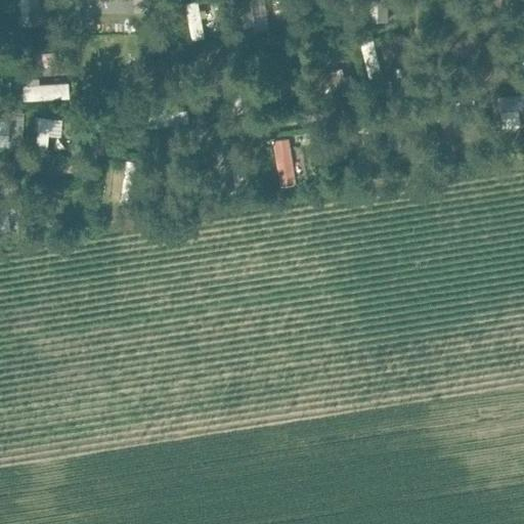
[(19,0),(23,24),(30,23),(28,0),(19,0)]
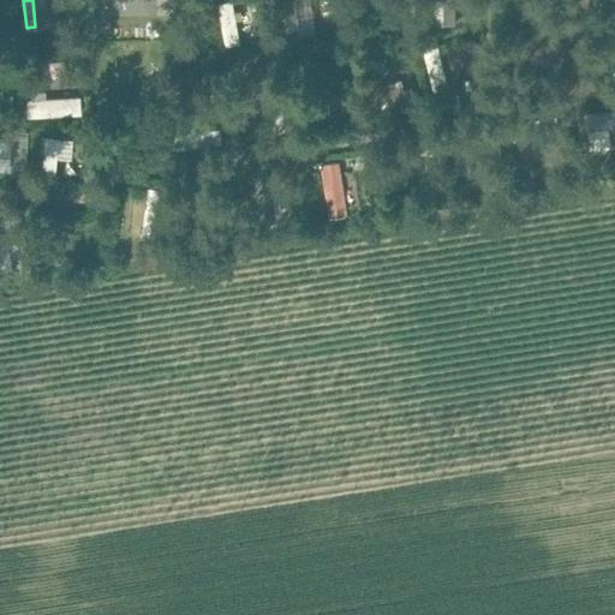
[(233,10),(249,6),(246,0),(222,0),(218,1),(227,45),(240,42),(233,10)]
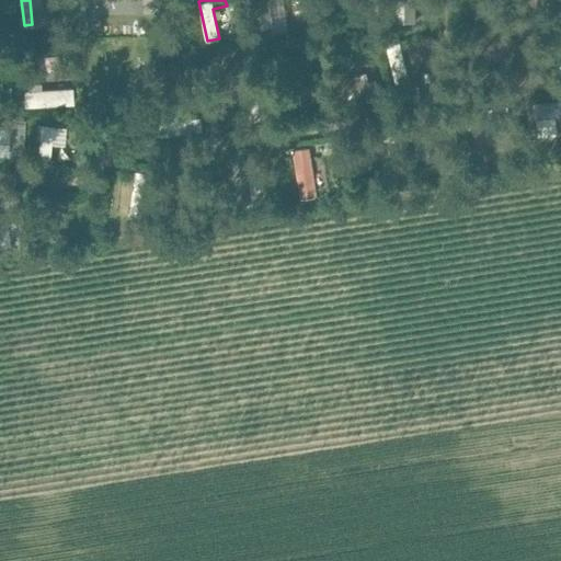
[(285,0),(271,0),(271,29),(285,30),(285,0)]
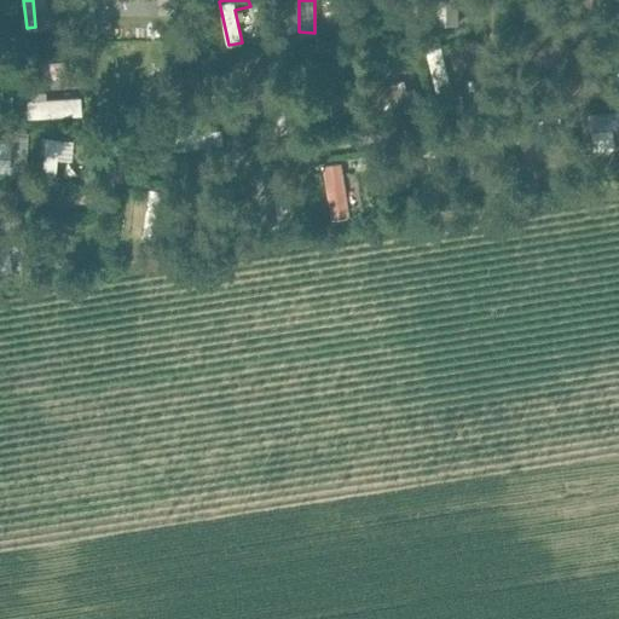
[(450,86),(441,47),(429,50),(438,88),(450,86)]
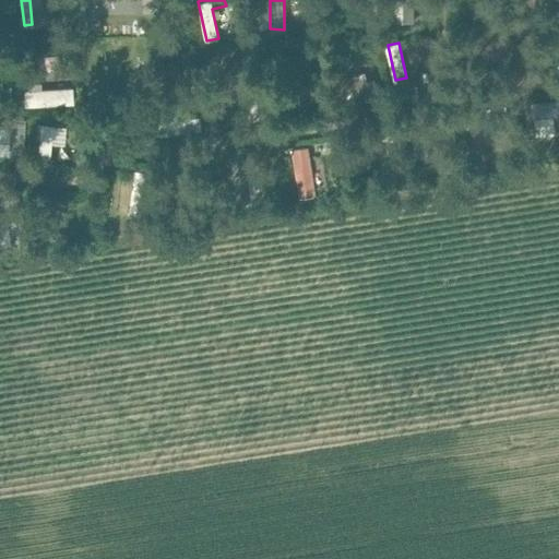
[(340,80),(345,99),(377,91),(371,72),(340,80)]
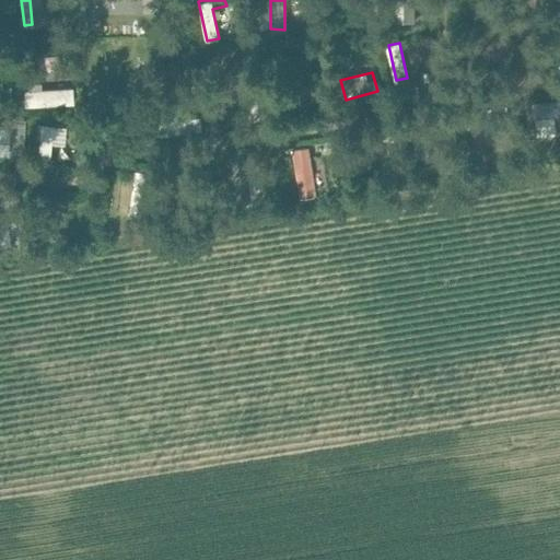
[(39,94),(23,95),(23,108),(72,106),(71,89),(38,91),(39,94)]
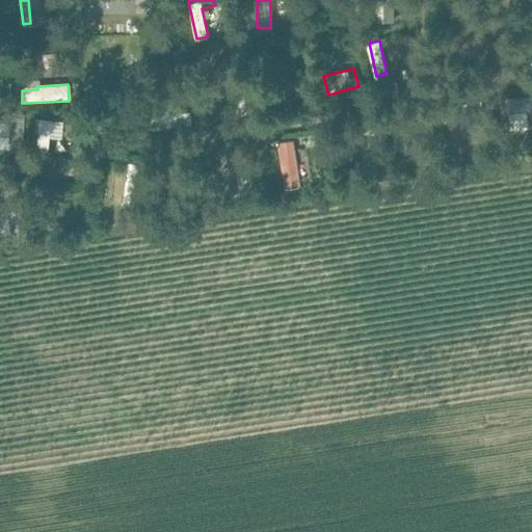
[(507,113),(531,112),(531,95),(506,96),(507,113)]
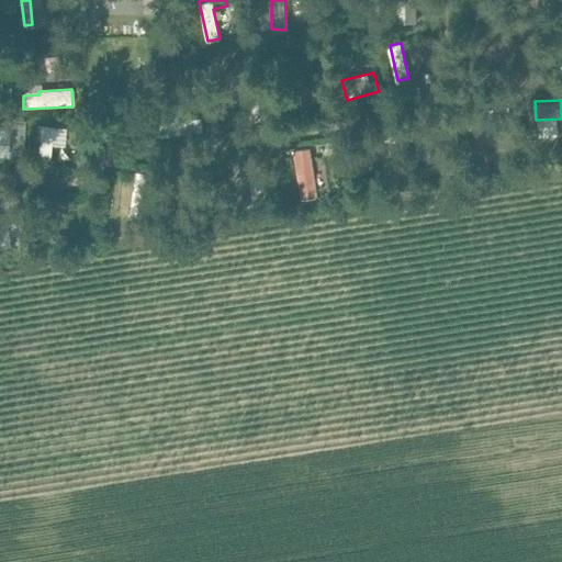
[(10,122),(7,164),(21,165),(24,123),(10,122)]
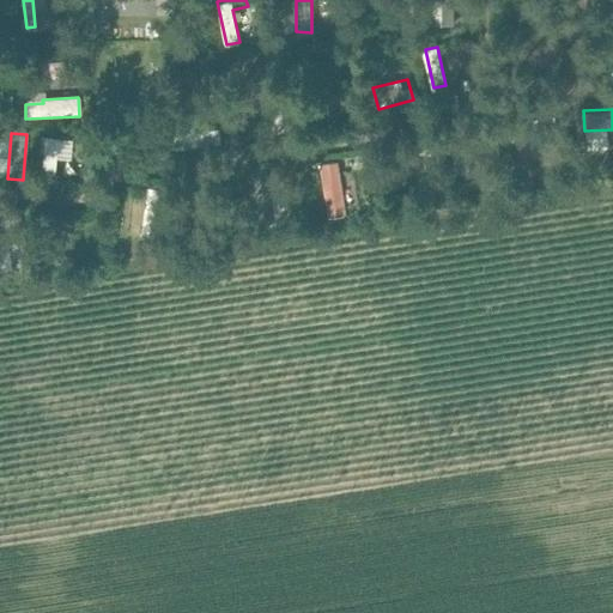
[(55,156),(71,157),(72,137),(44,135),(42,170),(55,171),(55,156)]
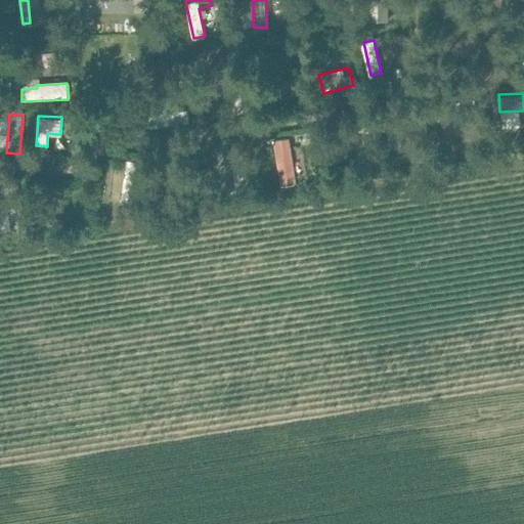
[(293,137),(277,138),(279,185),(295,184),(293,137)]
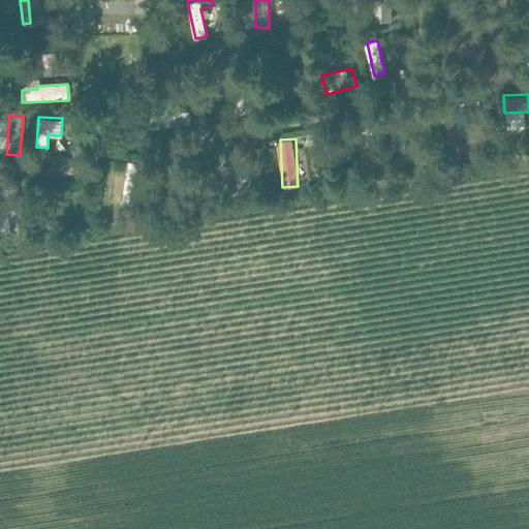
[(113,199),(135,200),(137,161),(114,160),(113,199)]
